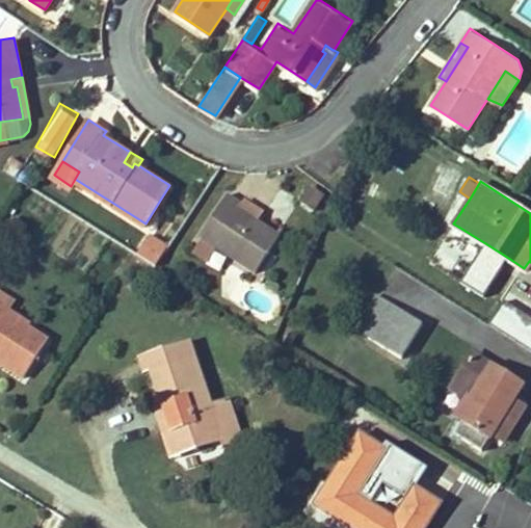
[(324,192),(312,184),(302,196),(316,206),(324,192)]
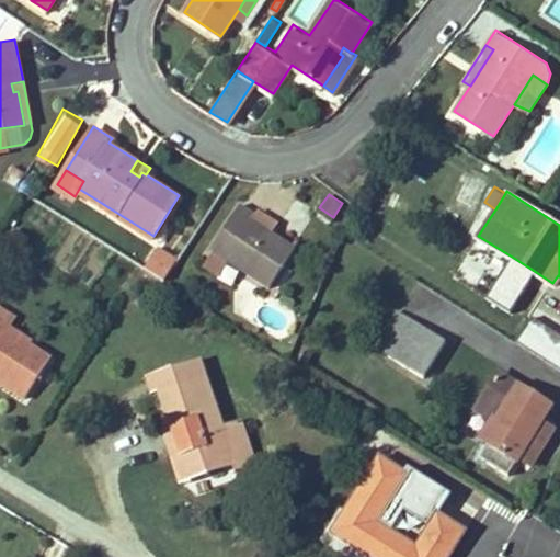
[(255,212),(241,202),(212,247),(215,249),(230,259),(270,285),(296,246),(272,230),(252,217),(255,212)]
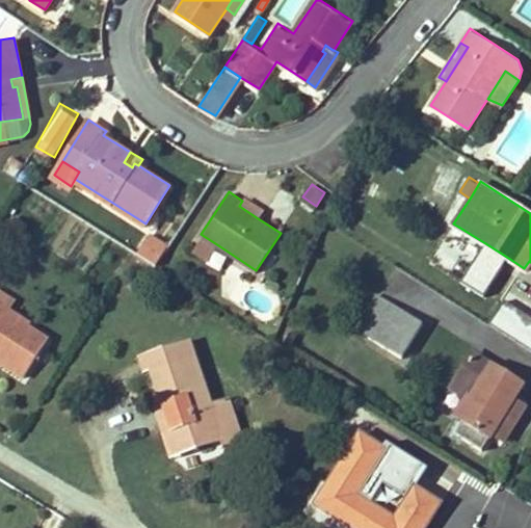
[(263,209),(244,198),(242,201),(239,206),(258,218),(263,209)]
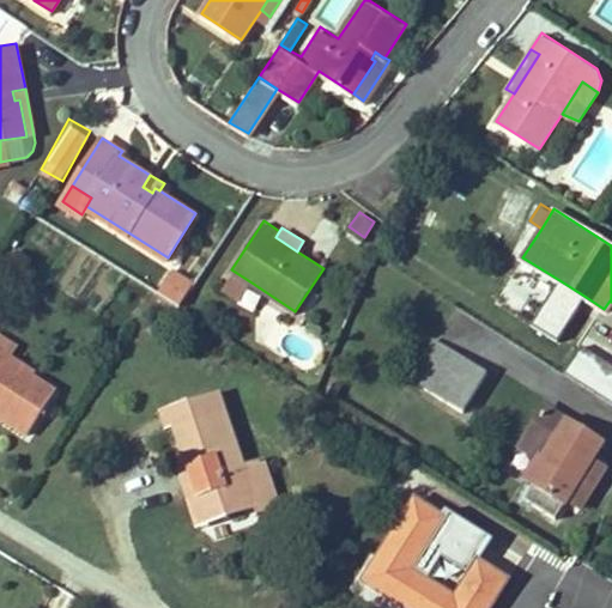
[(193,285),(173,272),(161,290),(181,304),(193,285)]
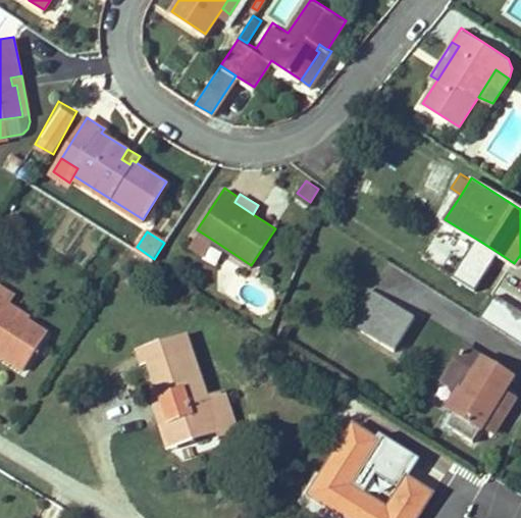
[(214,241),(200,231),(191,246),(205,255),(214,241)]
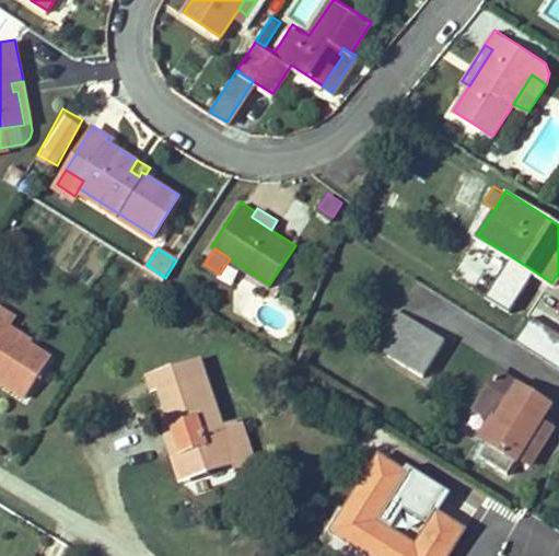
[(510,311),(535,271),(511,256),(486,296),(510,311)]
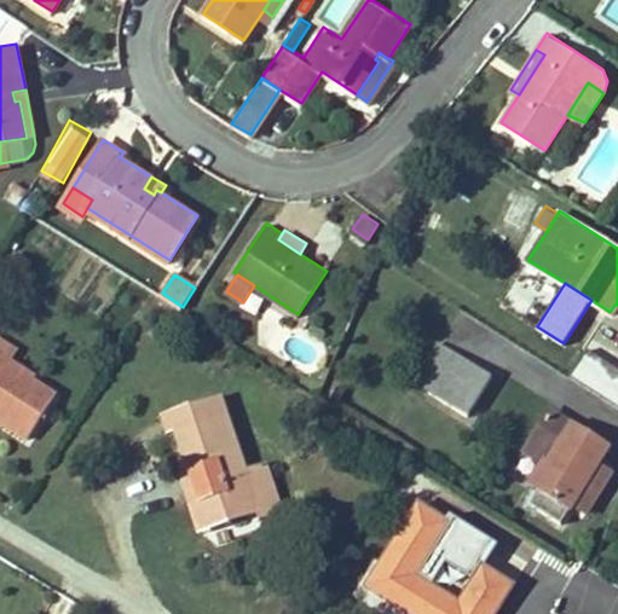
[(500,307),(490,322),(504,331),(514,317),(500,307)]
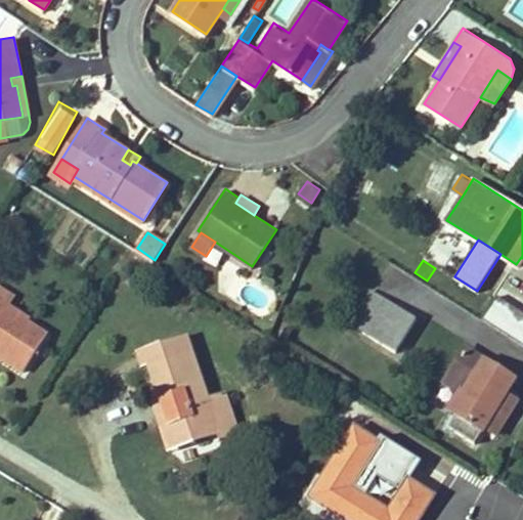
[(0,307),(4,310),(8,302),(14,294),(0,285),(0,307)]
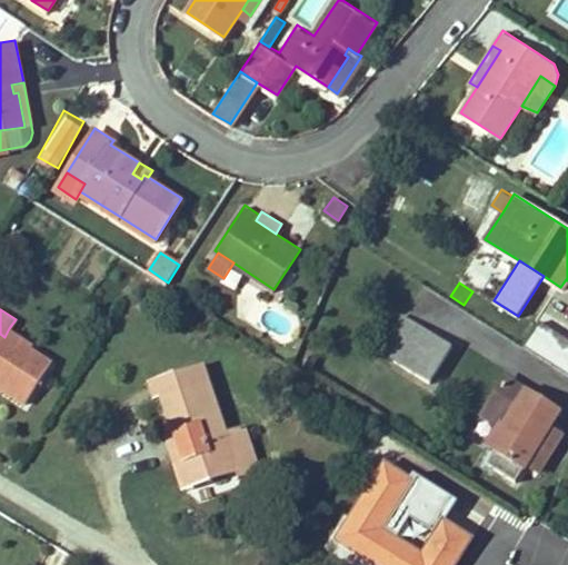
[(380,348),(395,357),(417,321),(404,313),(380,348)]
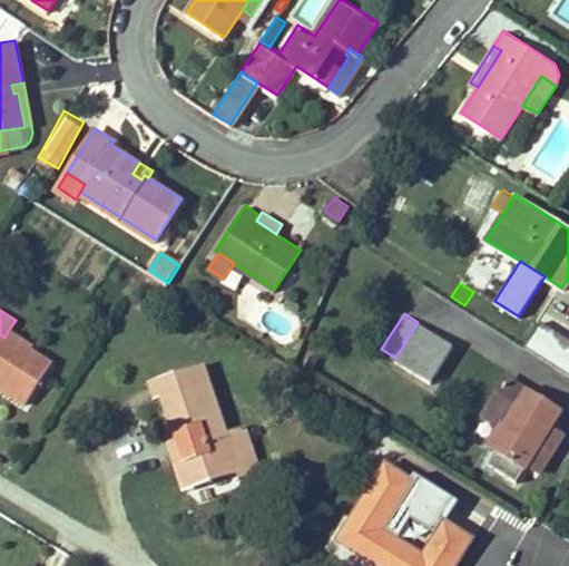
[(568,335),(541,319),(526,345),(568,371),(568,335)]
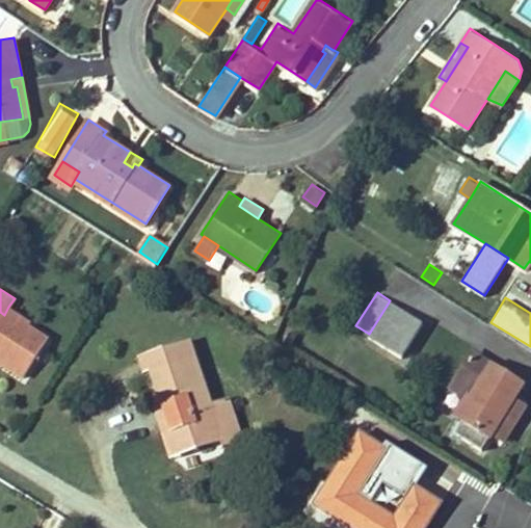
[(424,321),(390,300),(369,334),(402,354),(424,321)]
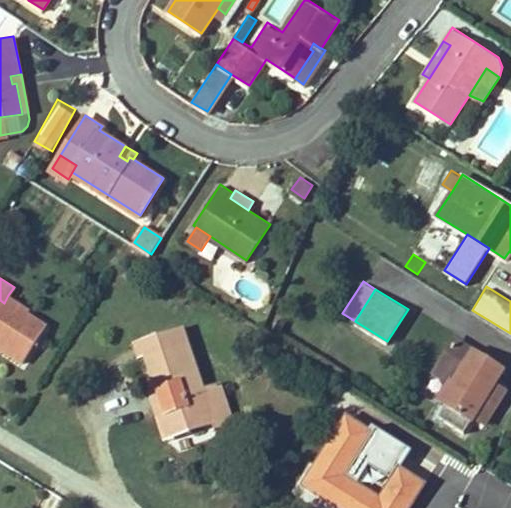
[(0,334),(1,335),(0,336),(0,345),(24,361),(47,325),(28,312),(30,309),(8,295),(4,303),(0,300),(0,334)]
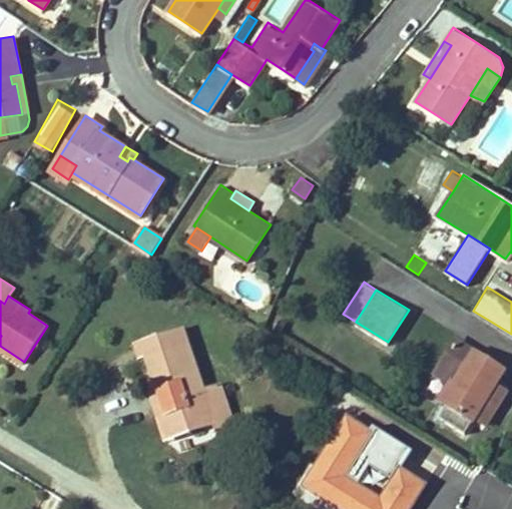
[(182,325),(135,341),(140,357),(147,355),(158,387),(172,429),(212,416),(214,423),(216,429),(234,422),(220,381),(203,386),(182,325)]
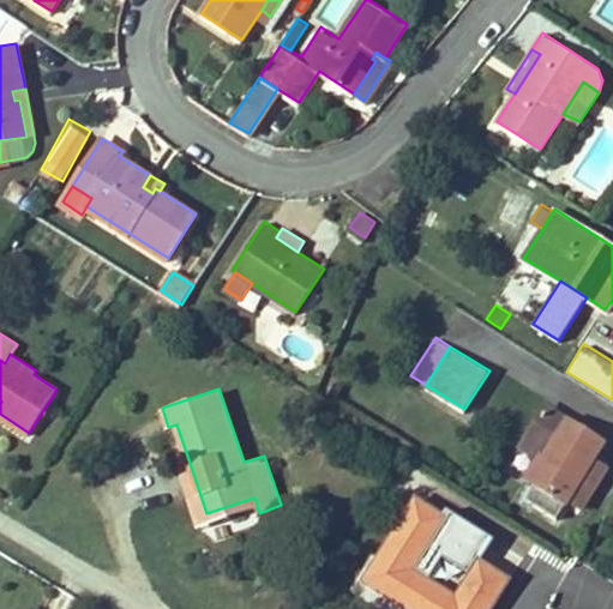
[(604,441),(547,406),(529,435),(547,447),(541,457),(529,476),(536,481),(527,498),(557,517),(569,498),(594,458),(604,441)]
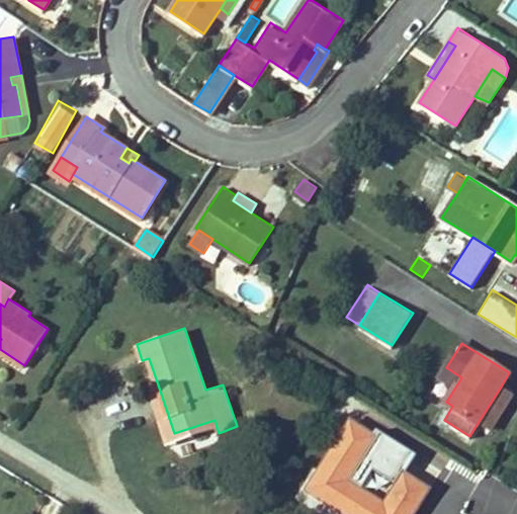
[(461,377),(446,367),(441,375),(456,386),(461,377)]
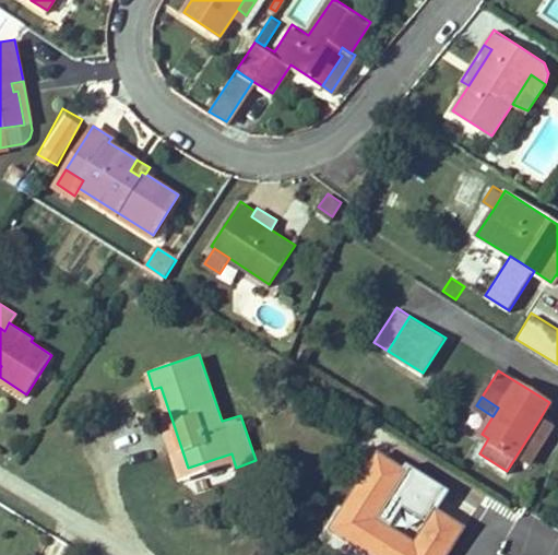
[(553,425),(541,417),(518,453),(531,461),(553,425)]
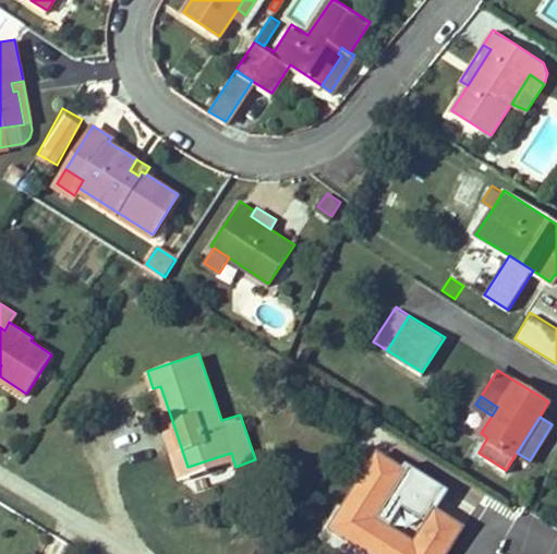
[(188,467),(172,421),(165,424),(183,478),(233,460),(231,453),(188,467)]
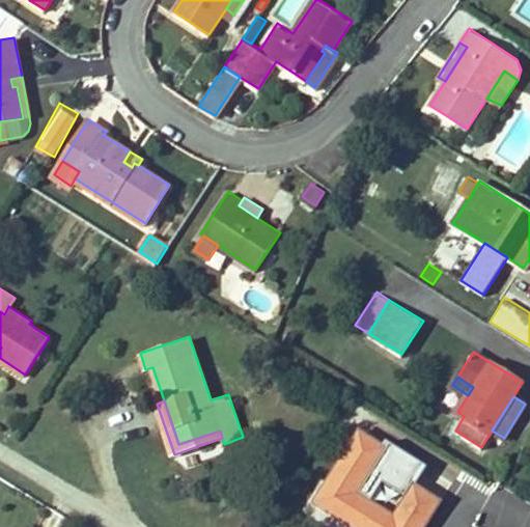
[(325,507),(355,526),(423,526),(434,512),(433,511),(441,499),(416,483),(395,515),(358,491),(386,445),(361,430),(326,482),(336,489),(325,507)]
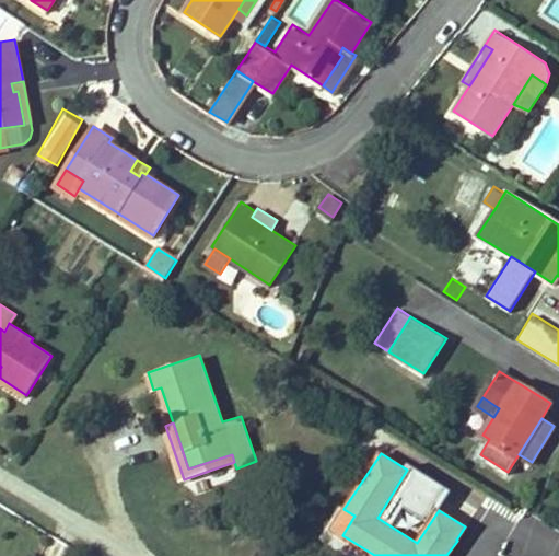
[(354,516),(344,509),(332,529),(342,535),(354,516)]
